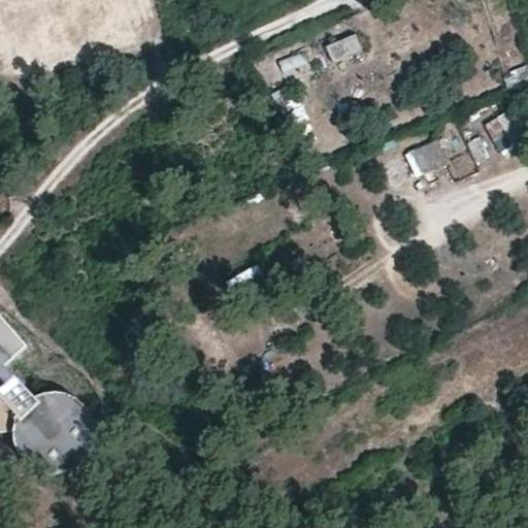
[(327,40),(331,60),(363,54),(358,33),(327,40)]
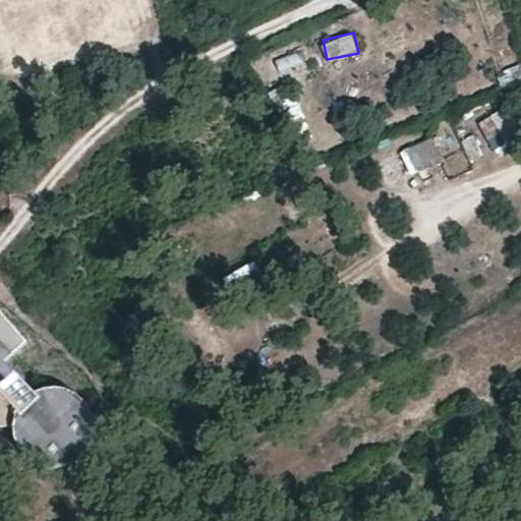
[(299,51),(277,60),(283,71),(304,62),(299,51)]
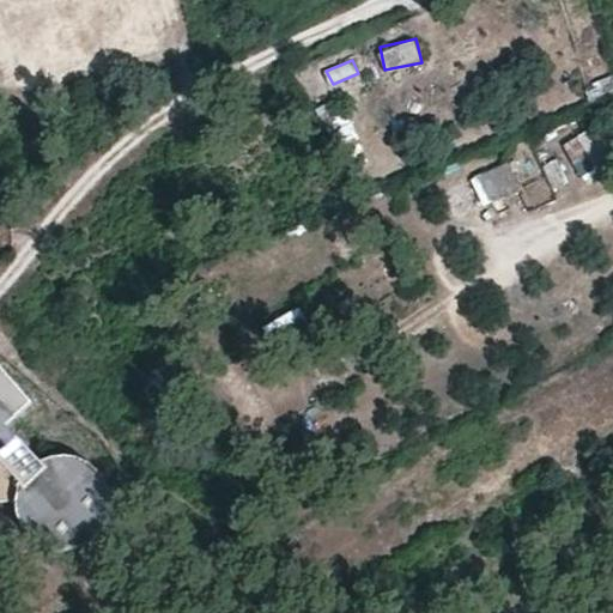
[(332,101),(315,110),(332,135),(347,125),(332,101)]
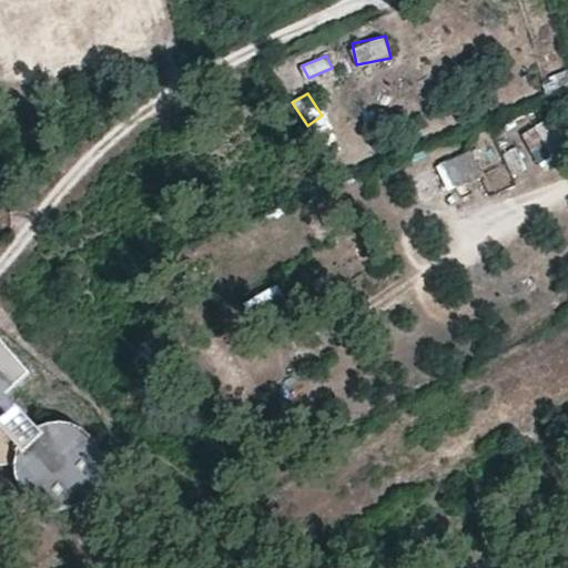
[(409,173),(423,201),(480,173),(467,146),(409,173)]
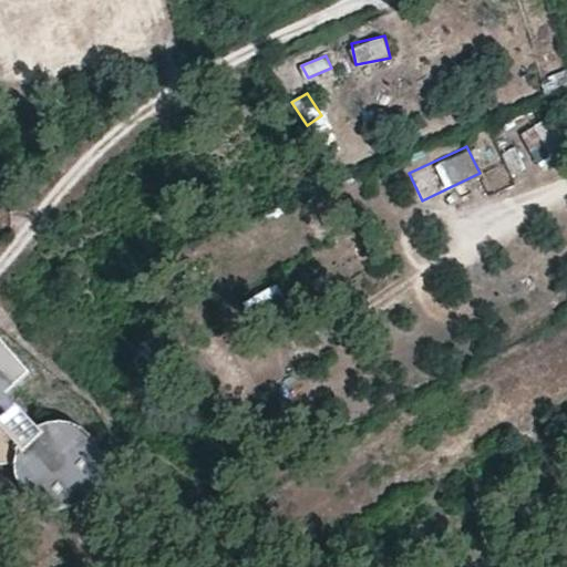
[(279,284),(243,302),(255,323),(290,306),(279,284)]
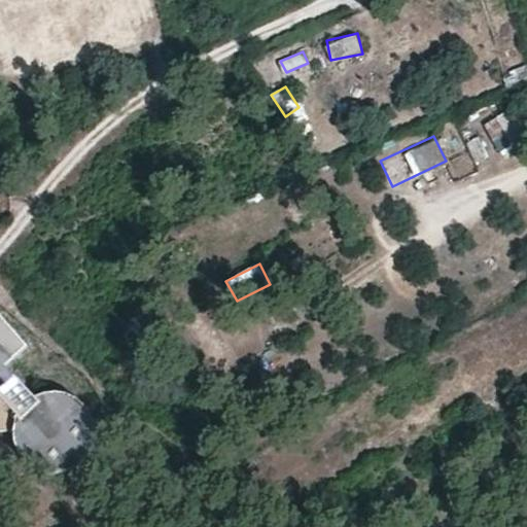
[(0,380),(4,385),(0,387),(0,429),(13,432),(13,447),(19,460),(31,472),(46,477),(62,477),(76,470),(88,459),(93,437),(92,419),(89,412),(76,397),(62,390),(37,392),(33,396),(5,365),(26,348),(0,317),(0,380)]
